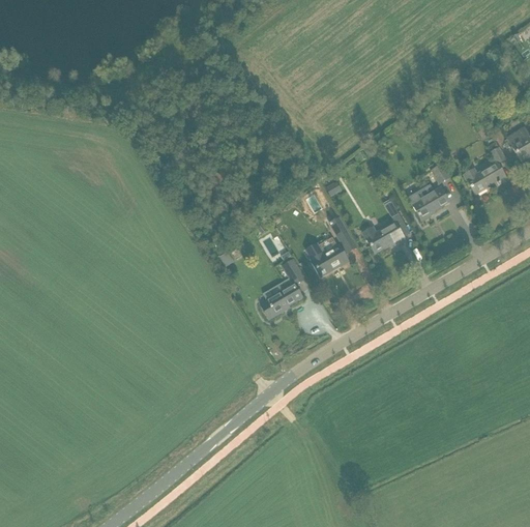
[(524,125),(507,135),(521,158),(529,154),(528,152),(529,150),(529,129),(528,132),(524,125)]
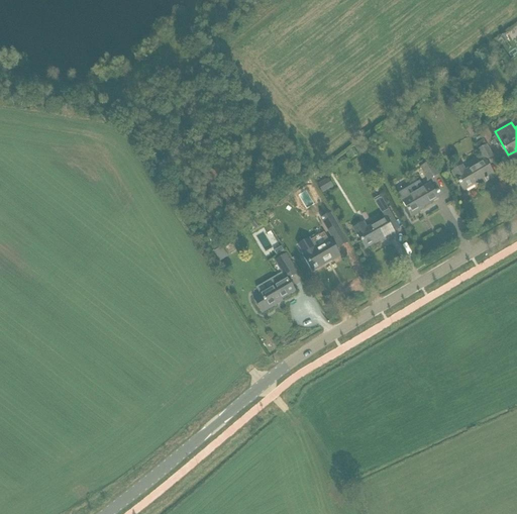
[(462,163),(452,169),(463,188),(485,176),(487,180),(495,175),(485,159),(493,153),(486,142),(476,148),(482,158),(466,167),(462,163)]
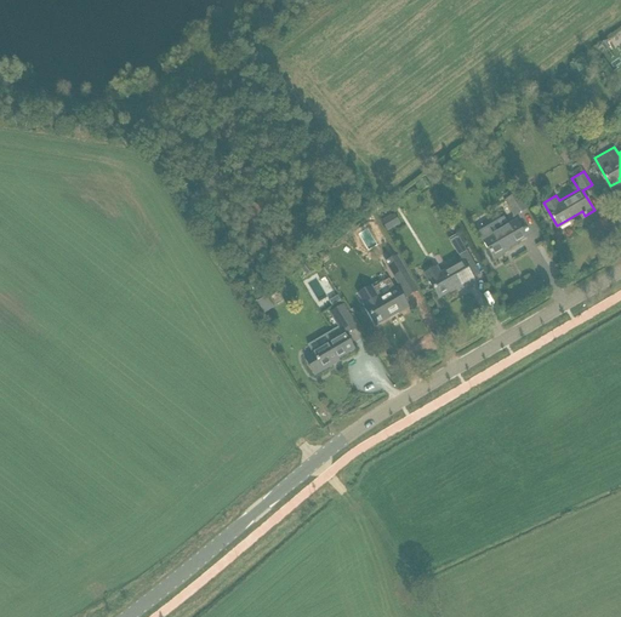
[(505,198),(514,215),(527,207),(517,192),(505,198)]
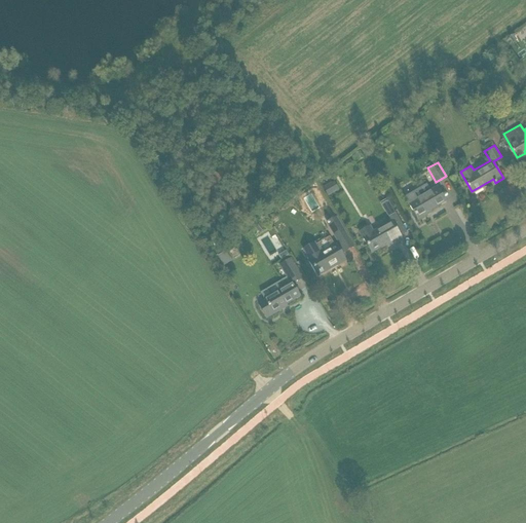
[(332,180),(323,185),(326,191),(335,186),(332,180)]
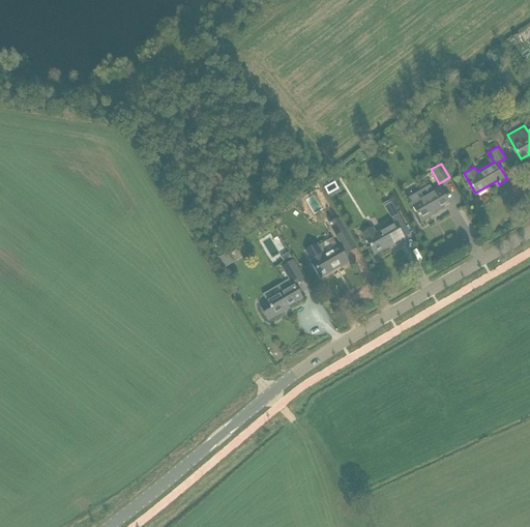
[(408,196),(421,218),(430,213),(429,211),(448,201),(440,185),(425,194),(422,187),(408,196)]
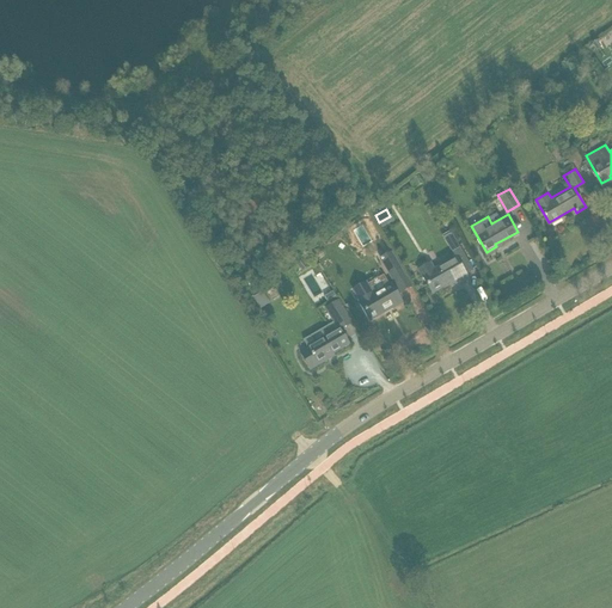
[(467,275),(465,271),(471,268),(459,246),(452,251),(456,256),(434,269),(429,262),(420,268),(433,290),(456,276),(458,281),(460,280),(460,278),(466,275),(466,276),(467,275)]
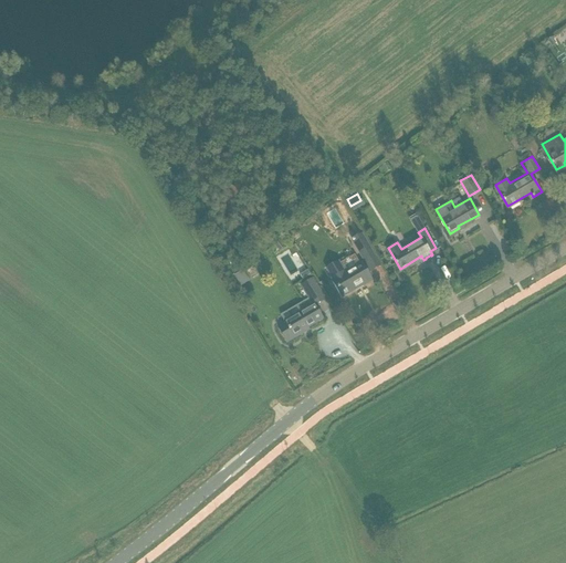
[(362,232),(352,238),(365,260),(375,256),(362,232)]
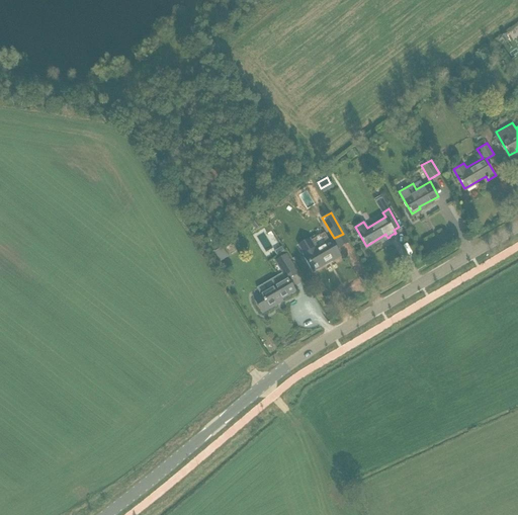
[(257,219),(253,223),(256,228),(261,224),(257,219)]
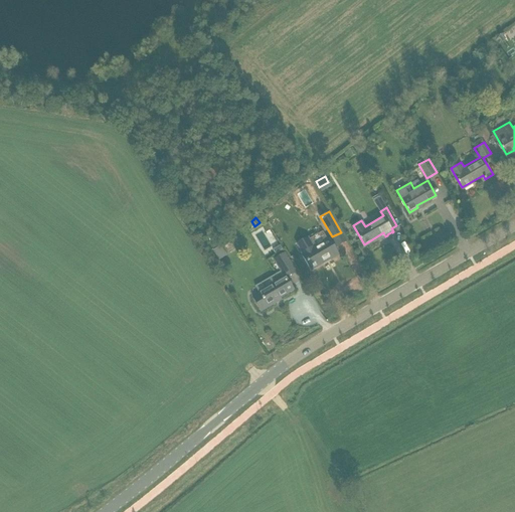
[(308,235),(297,242),(304,252),(302,253),(311,269),(324,261),(324,260),(330,256),(330,258),(339,252),(330,237),(314,246),(308,235)]
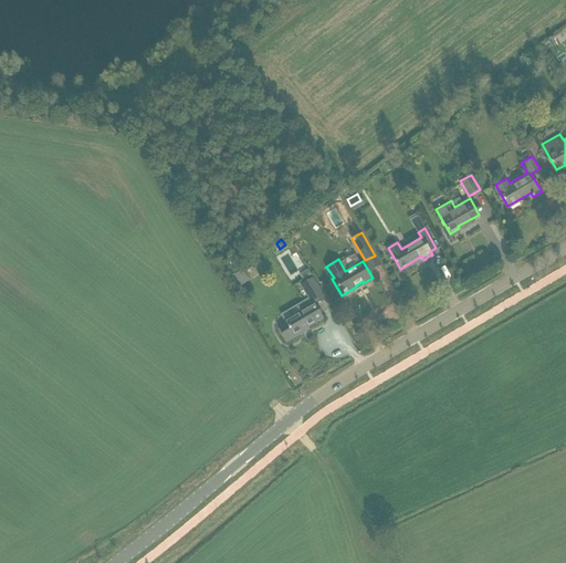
[(245,267),(230,275),(237,287),(241,283),(240,281),(250,275),(245,267)]
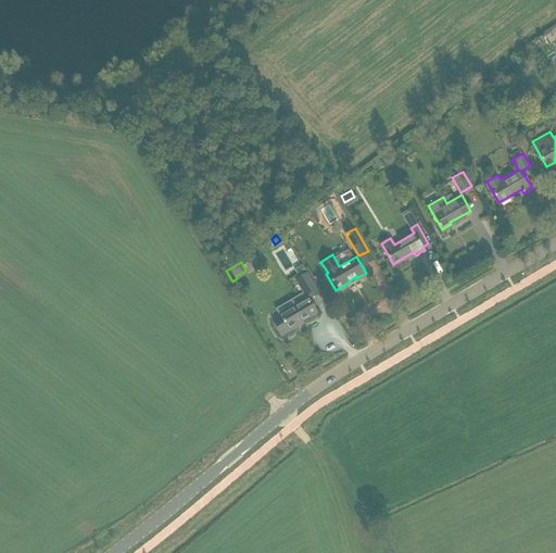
[(308,272),(298,278),(304,290),(308,297),(310,298),(320,291),(320,290),(319,291),(308,272)]
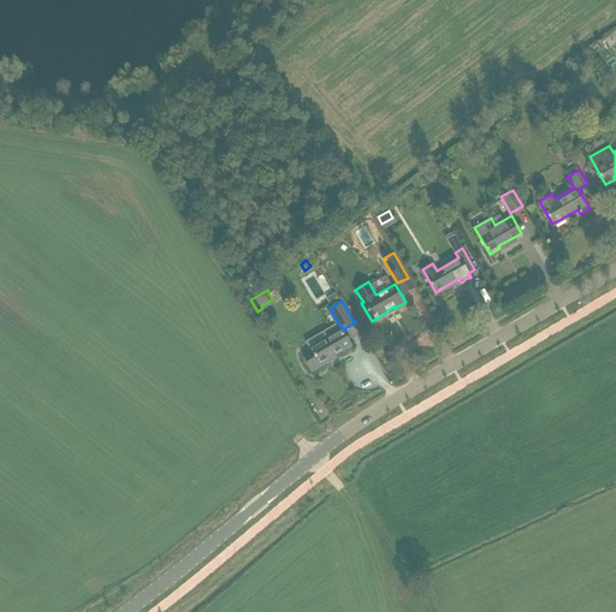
[(311,349),(302,354),(312,369),(330,360),(336,356),(335,354),(351,344),(343,330),(342,328),(337,321),(330,326),(335,333),(309,348),(311,349)]
